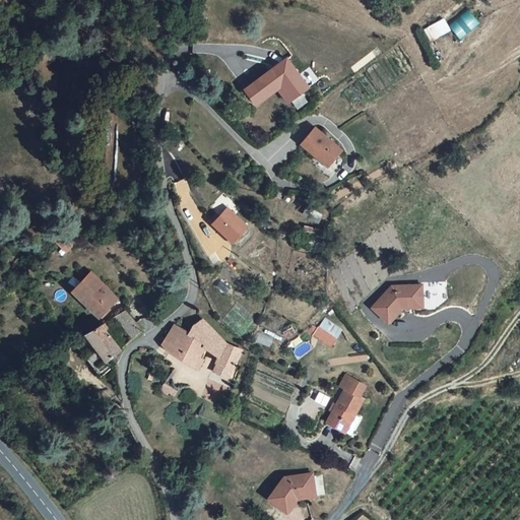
[(446,24),(458,39),(478,22),(466,8),(446,24)]
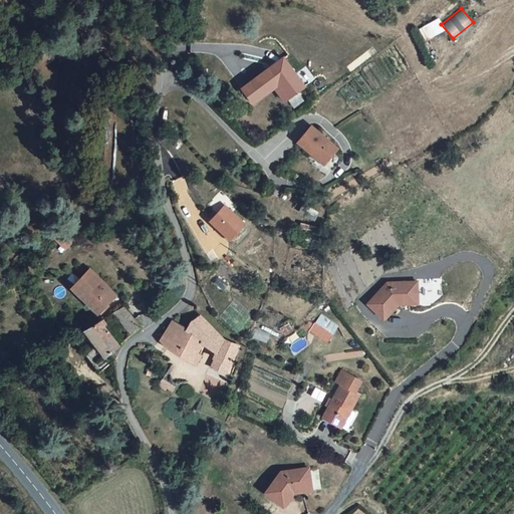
[(438,18),(420,27),(426,40),(445,30),(438,18)]
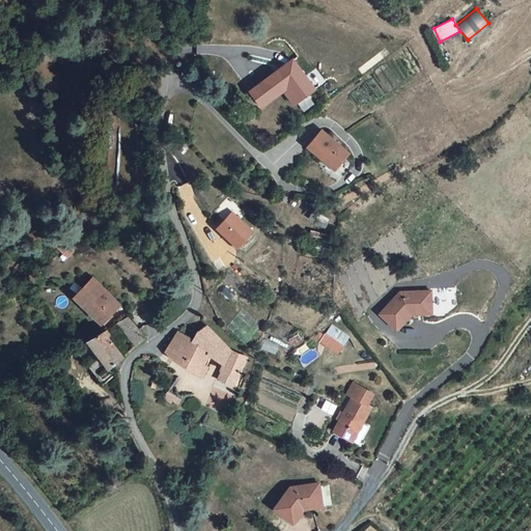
[(283,66),(296,83),(307,98),(323,86),(300,55),(283,66)]
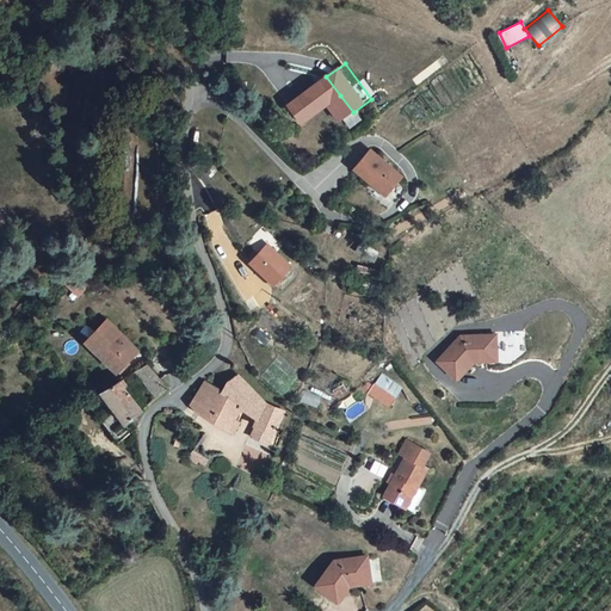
[(347,117),(353,112),(340,96),(335,100),(347,117)]
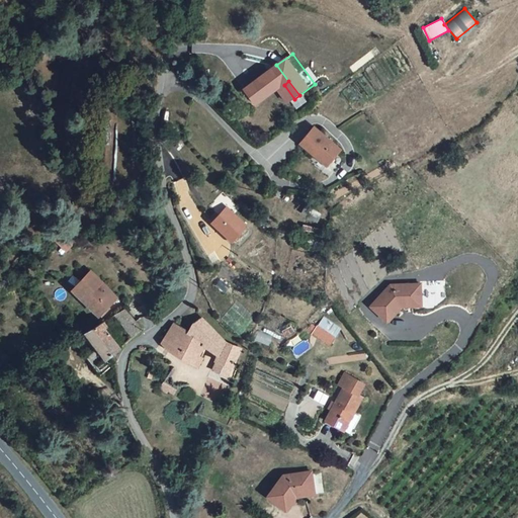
[(319,90),(315,84),(299,95),(303,101),(319,90)]
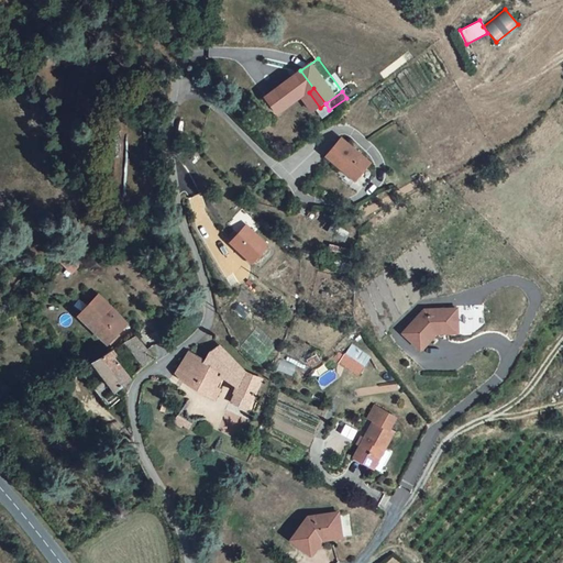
[(375,159),(346,134),(345,136),(331,153),(361,177),(375,159)]
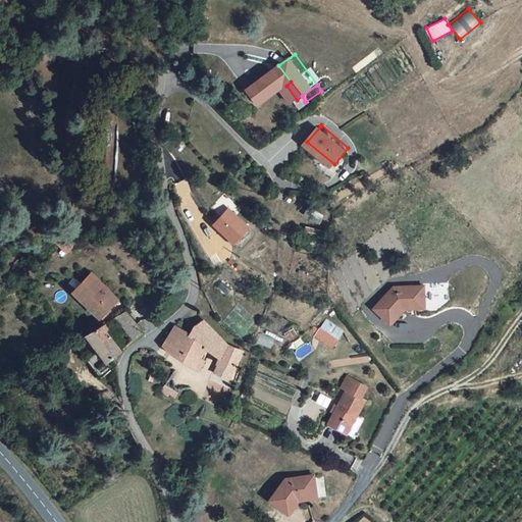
[(304,195),(299,204),(315,212),(319,203),(304,195)]
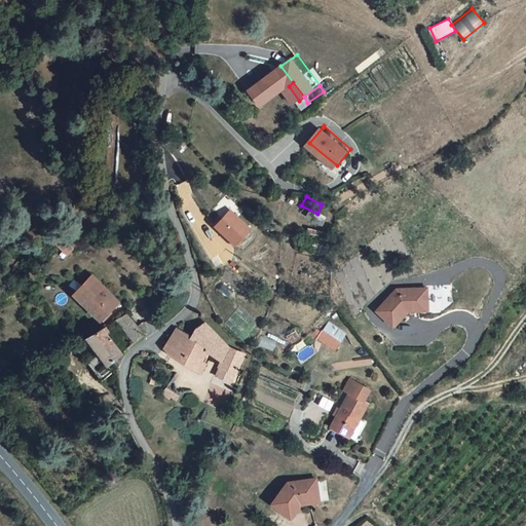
[(230,211),(215,226),(235,246),(251,229),(230,211)]
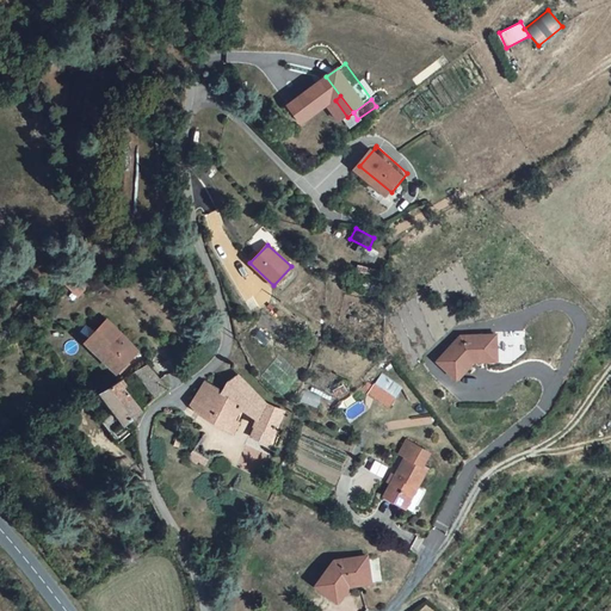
[(110,320),(90,339),(119,372),(127,366),(123,363),(128,358),(137,350),(110,320)]
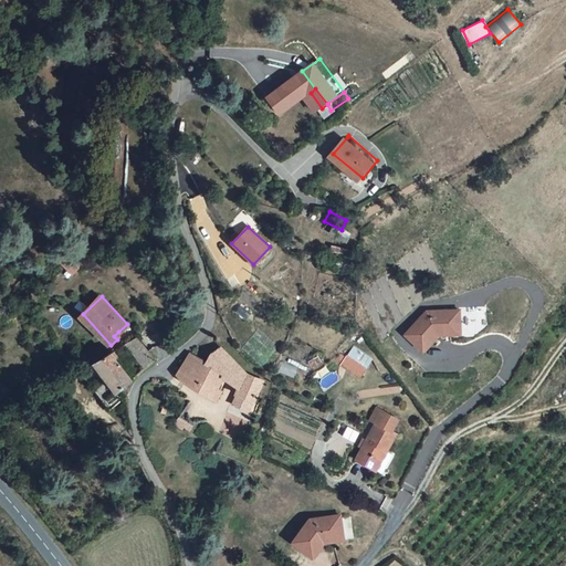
[(402,326),(418,342),(433,326),(437,323),(440,326),(450,327),(450,316),(457,316),(457,303),(425,303),(402,326)]
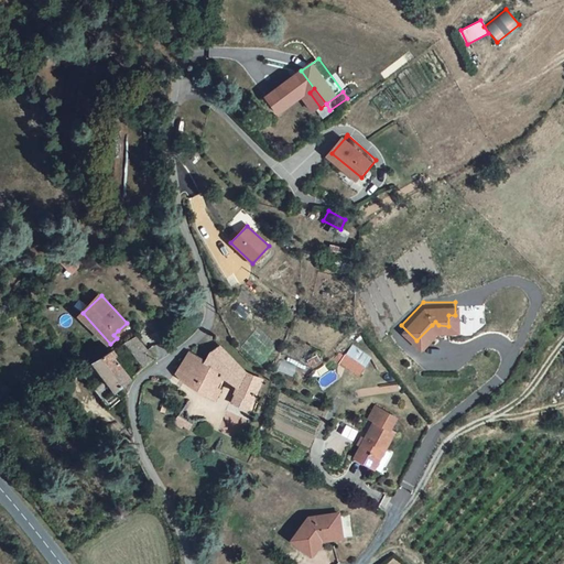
[(325,328),(317,332),(342,350),(346,345),(325,328)]
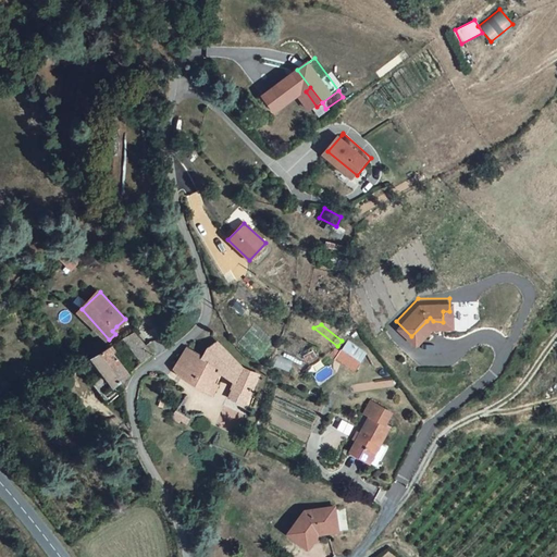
[(134,330),(122,337),(144,360),(153,351),(134,330)]
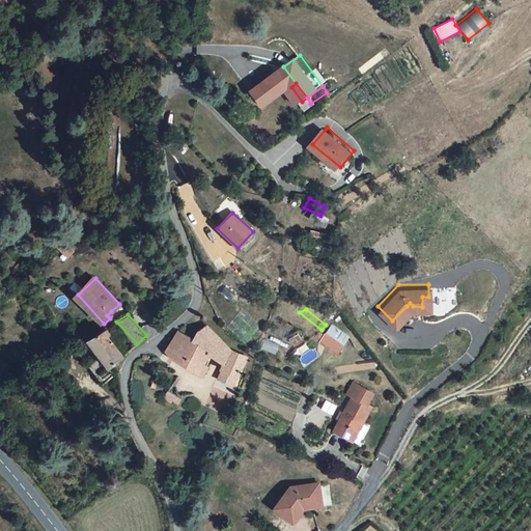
[(177,361),(206,375),(215,360),(225,364),(222,370),(240,378),(248,358),(240,354),(226,344),(220,337),(206,324),(201,334),(190,330),(177,361)]
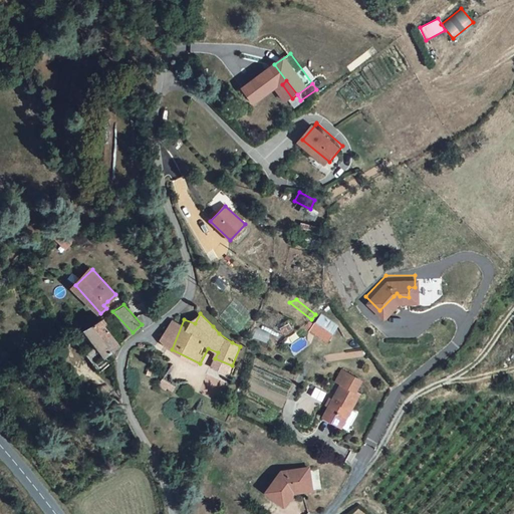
[(309,330),(328,343),(340,325),(321,313),(309,330)]
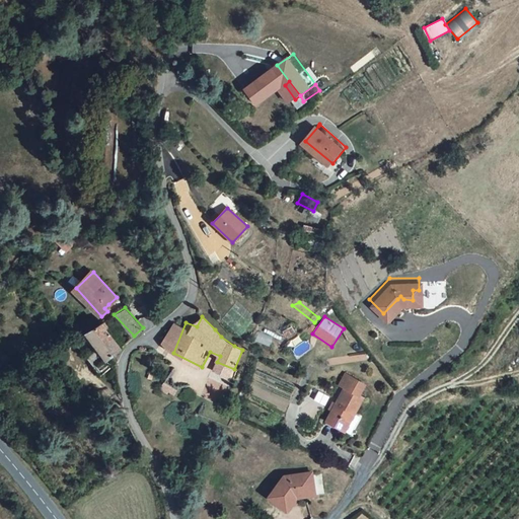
[(125,345),(102,319),(70,337),(101,372),(115,361),(112,357),(125,345)]
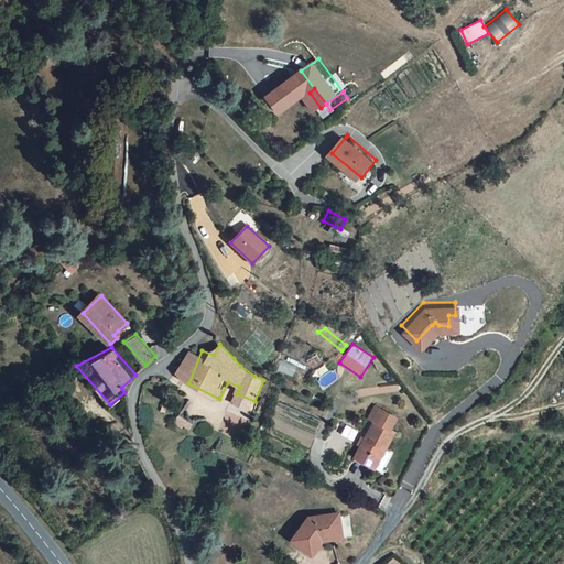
[(366,414),(346,452),(366,462),(367,461),(373,464),(382,446),(376,443),(384,424),(380,422),(386,411),(365,400),(359,411),(366,414)]
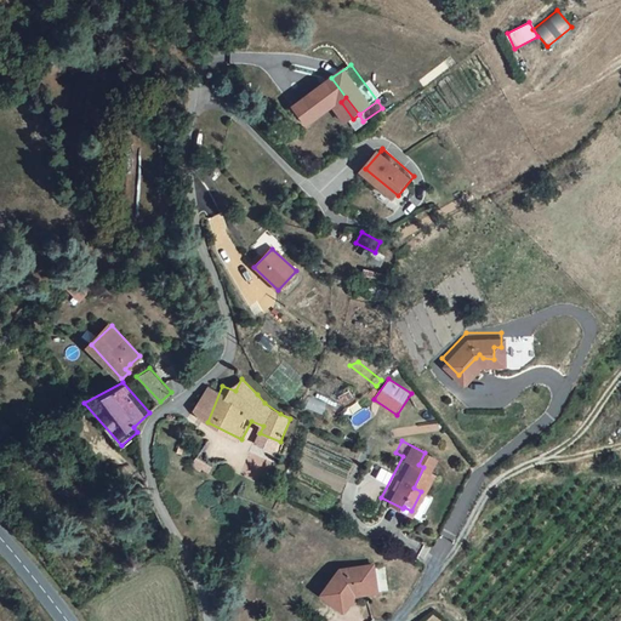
[(317,586),(341,600),(353,581),(354,584),(364,582),(362,570),(369,569),(365,553),(332,560),(317,586)]
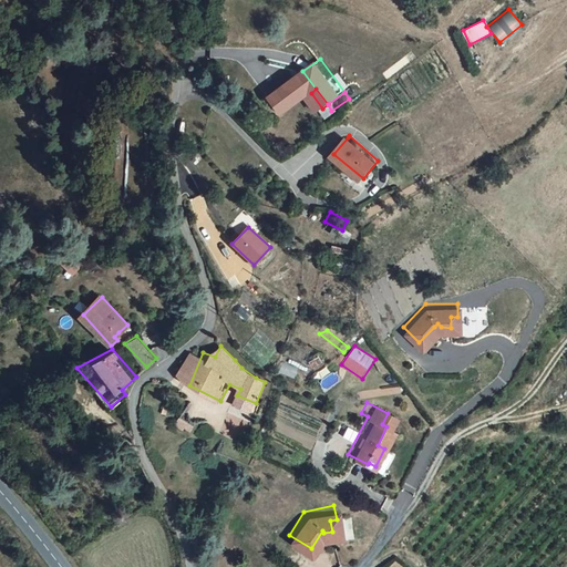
[(330,521),(332,532),(339,529),(337,519),(330,521)]
